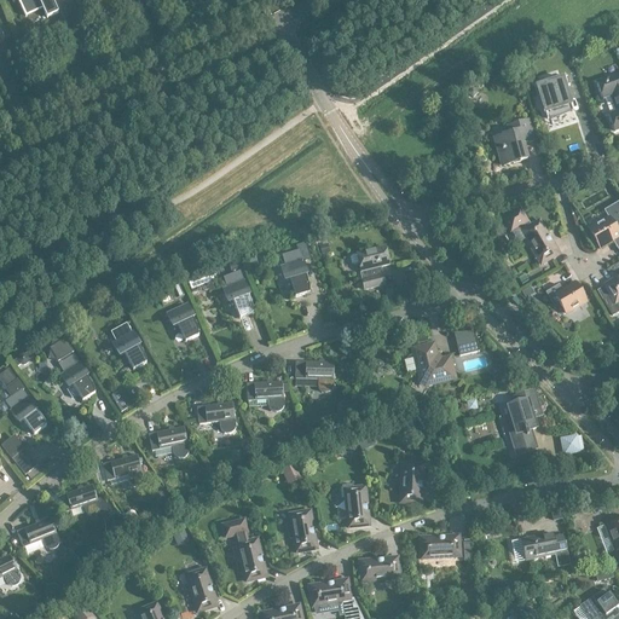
[(17,0),(25,17),(27,17),(25,13),(41,6),(45,13),(47,18),(58,13),(52,0),(17,0)]
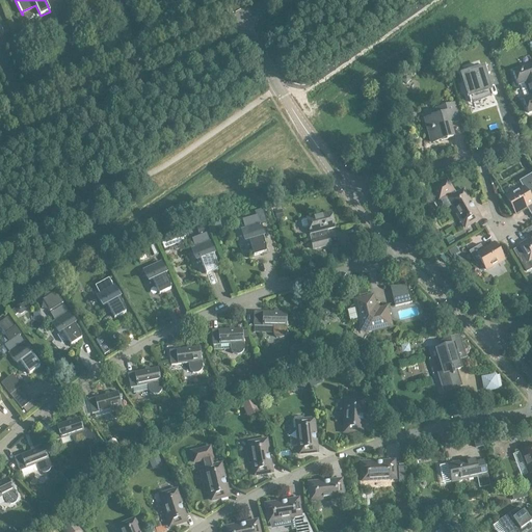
[(531,64),(513,72),(519,85),(525,83),(528,90),(531,88),(531,64)]
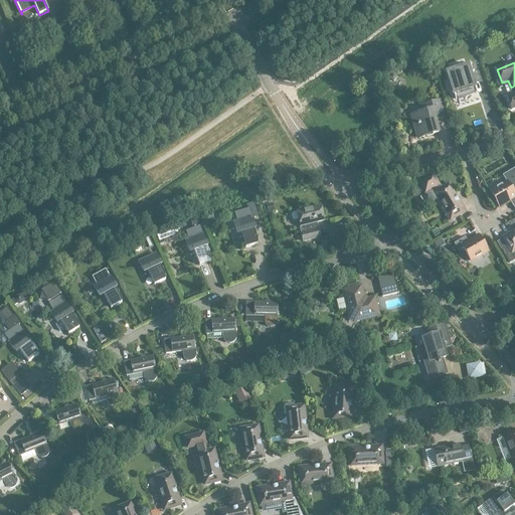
[(472,64),(447,72),(453,91),(452,92),(453,95),(454,95),(456,100),(456,98),(476,92),(476,93),(477,93),(471,73),(474,71),(472,64)]
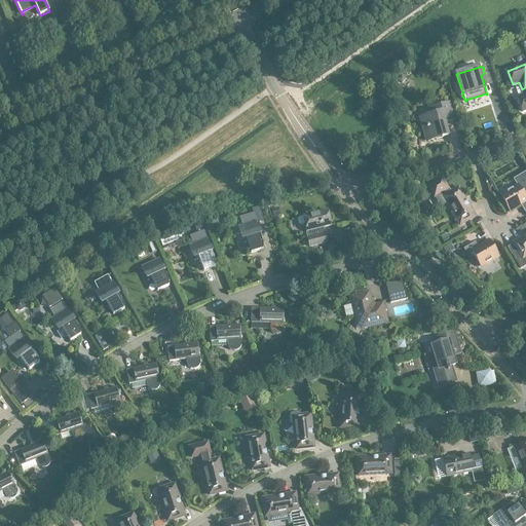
[(434,114),(423,117),(420,118),(426,141),(442,137),(442,138),(448,136),(445,122),(453,120),(449,104),(431,108),(434,114)]
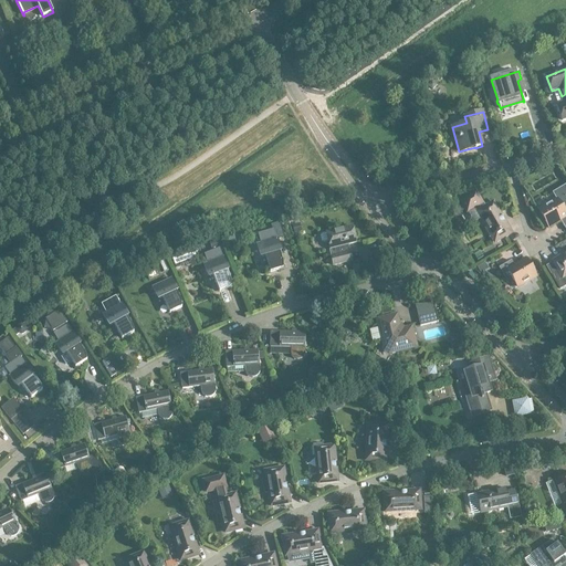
[(557,200),(538,211),(540,213),(540,216),(541,219),(544,220),(548,228),(561,220),(565,230),(565,185),(553,194),(557,200)]
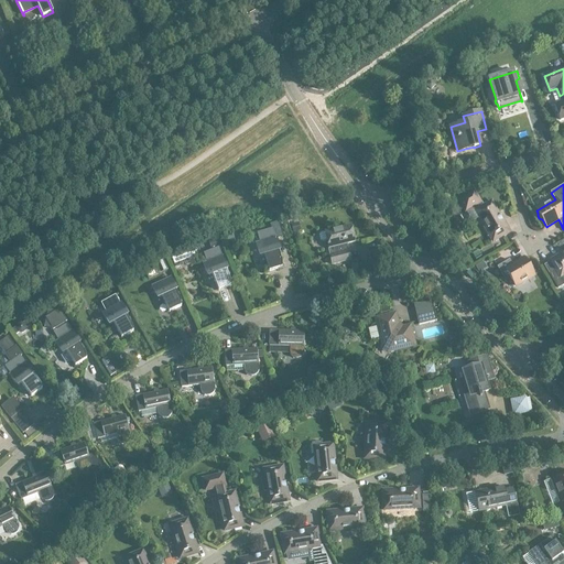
[(474,192),(459,201),(466,212),(474,207),(484,224),(483,226),(484,227),(485,228),(487,229),(494,241),(509,232),(491,202),(483,207),(474,192)]
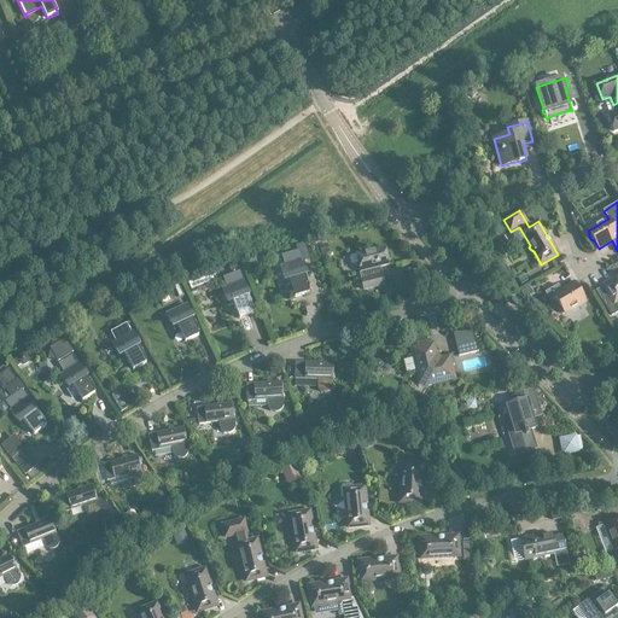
[(384,248),(356,255),(351,256),(350,258),(351,263),(354,264),(359,263),(361,272),(360,272),(362,280),(361,280),(363,291),(383,286),(379,268),(389,266),(384,248)]
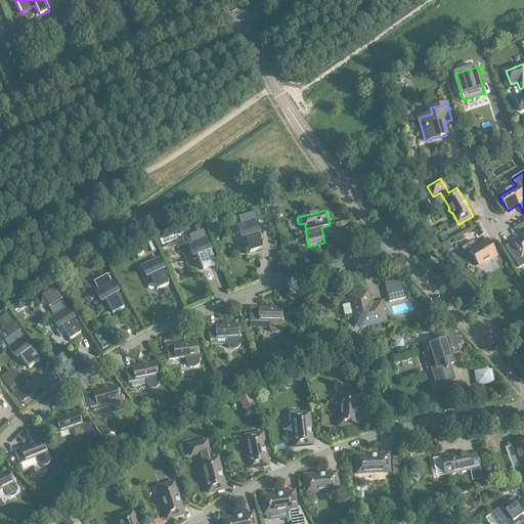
[(246,237),(250,253),(262,249),(262,245),(259,233),(260,233),(257,221),(255,222),(253,213),(239,217),(239,218),(242,217),(244,225),(237,227),(238,227),(239,233),(243,238),(246,237)]
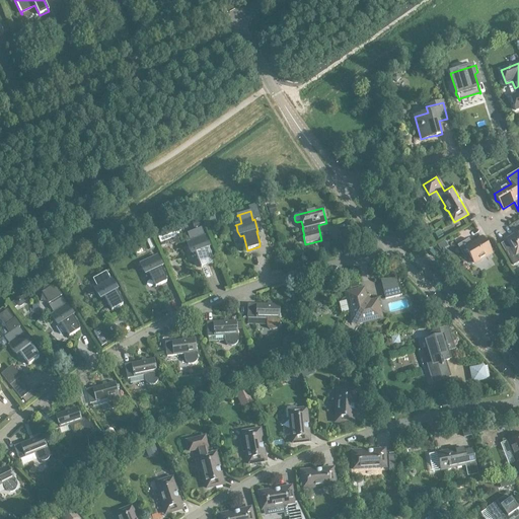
[(214,218),(208,220),(210,227),(216,225),(214,218)]
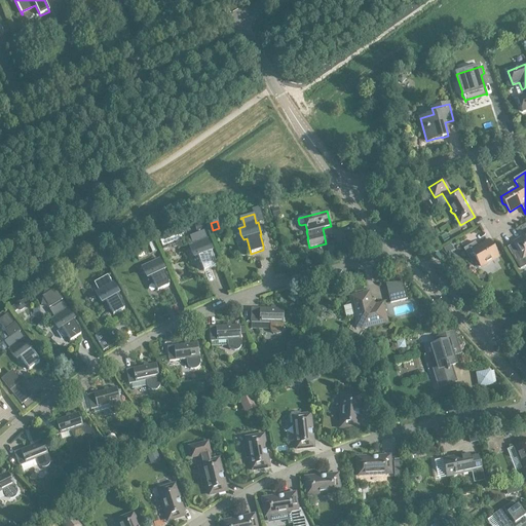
[(203,222),(194,226),(196,232),(207,229),(203,222)]
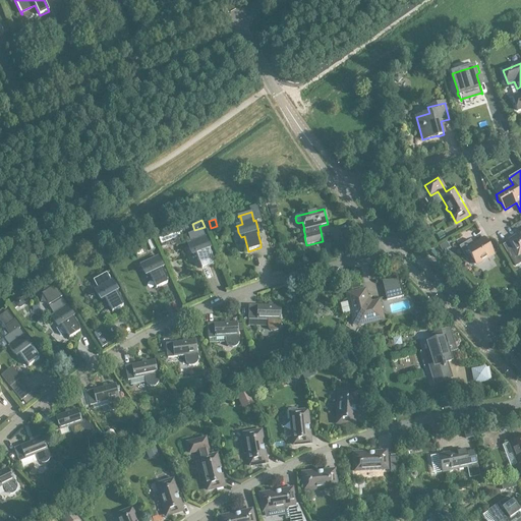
[(427,225),(421,229),(425,235),(430,231),(427,225)]
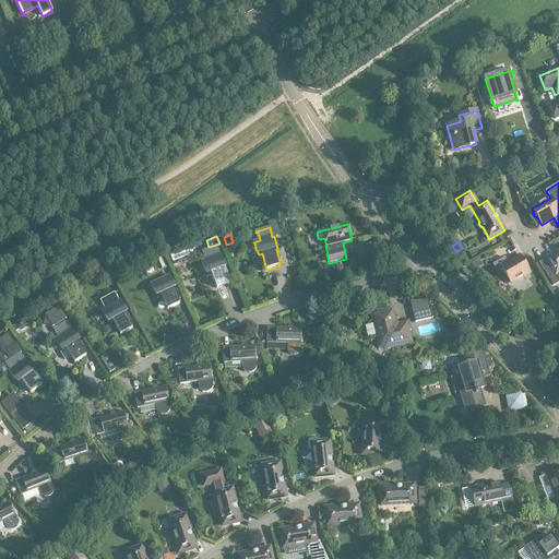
[(216,247),(202,252),(203,252),(204,252),(206,256),(204,256),(205,261),(201,262),(202,263),(204,269),(207,274),(211,273),(216,288),(229,284),(228,280),(224,268),(226,266),(221,254),(219,256),(216,247)]
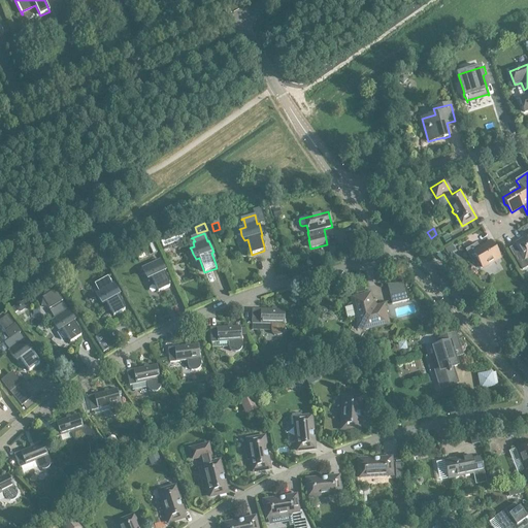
[(180,235),(161,242),(163,249),(183,241),(180,235)]
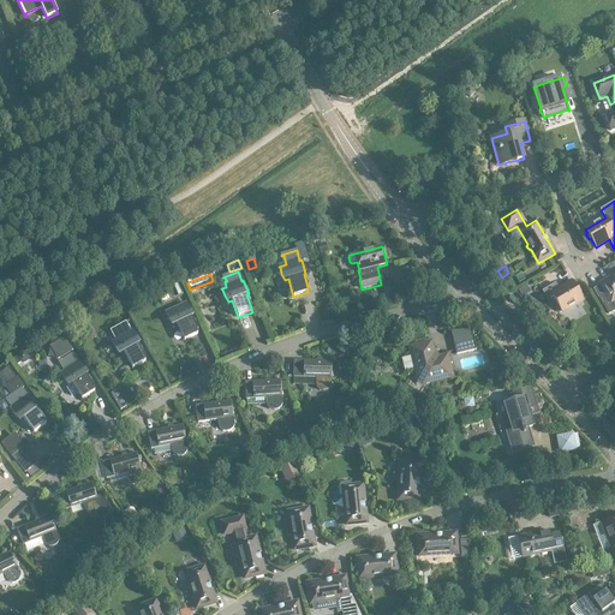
[(614,276),(601,285),(610,302),(614,299),(614,276)]
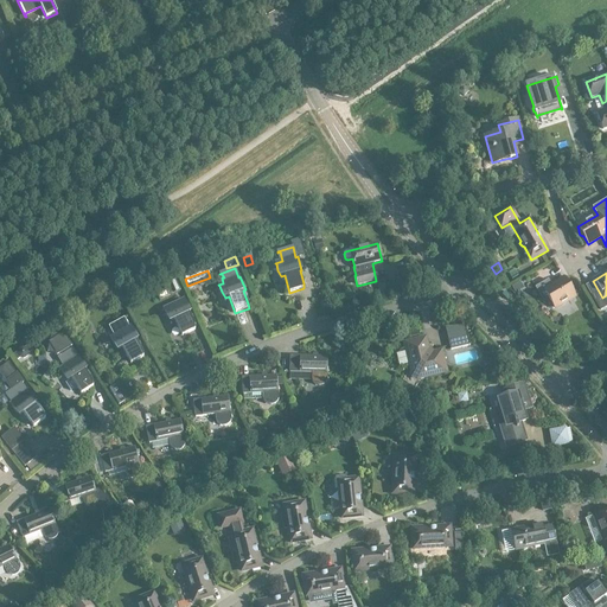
[(569,287),(564,279),(551,286),(548,280),(535,288),(542,299),(548,295),(555,308),(575,296),(573,294),(574,291),(572,288),(569,287)]
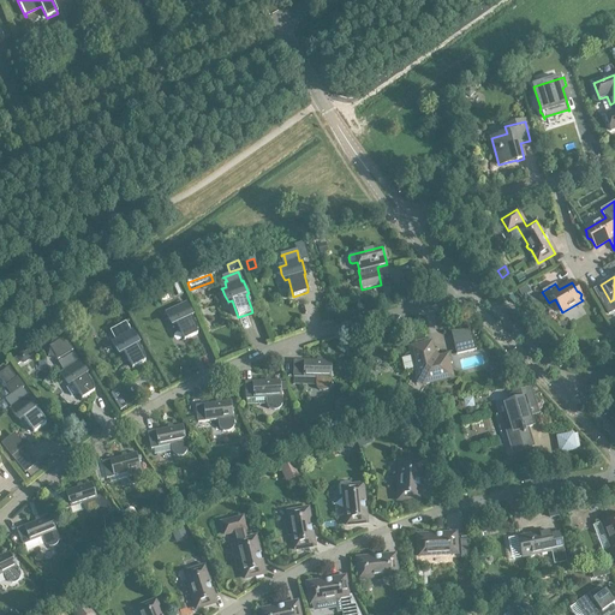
[(526,287),(519,292),(523,299),(531,294),(526,287)]
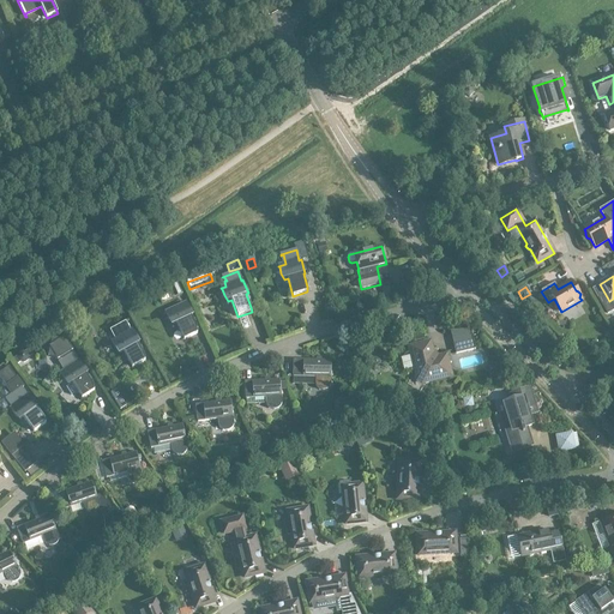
[(176,323),(184,339),(198,333),(197,329),(191,317),(192,315),(186,302),(166,312),(166,313),(169,319),(173,325),(176,323)]
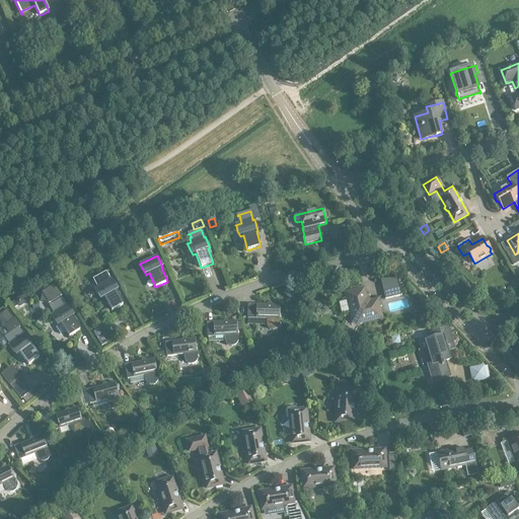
[(110,280),(106,273),(94,280),(98,287),(94,289),(95,290),(95,289),(97,295),(101,299),(104,297),(112,311),(123,305),(122,301),(117,291),(118,290),(112,280),(110,280)]
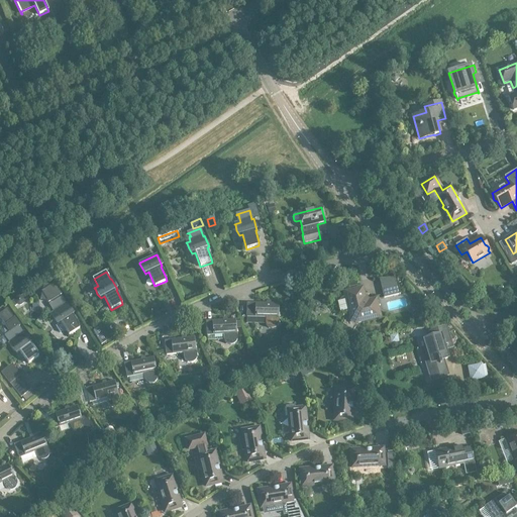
[(396,277),(379,279),(384,298),(401,294),(396,277)]
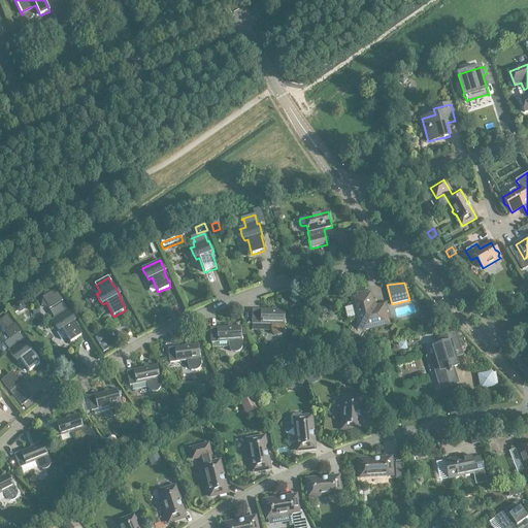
[(43,299),(42,305),(41,306),(48,307),(50,309),(52,308),(55,314),(53,315),(56,319),(52,322),(55,327),(60,331),(62,329),(70,343),(81,336),(80,332),(74,322),(75,322),(68,310),(67,311),(63,304),(62,302),(63,301),(56,290),(52,292),(45,291),(43,297),(42,298),(43,299)]
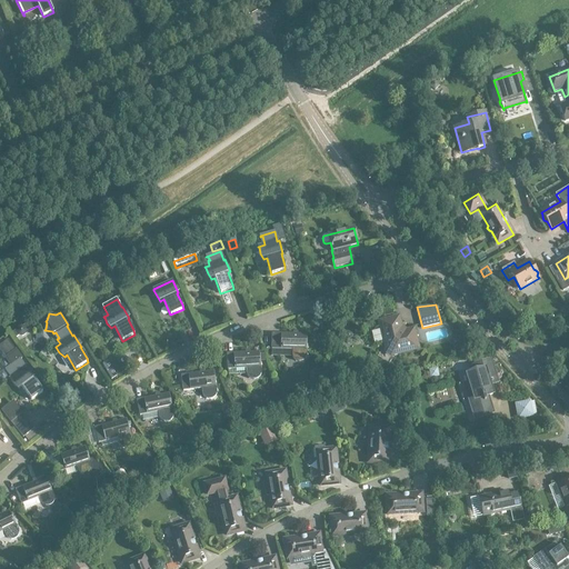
[(398,319),(380,322),(388,351),(392,355),(417,348),(437,343),(432,326),(422,328),(405,332),(403,335),(400,332),(401,331),(398,319)]
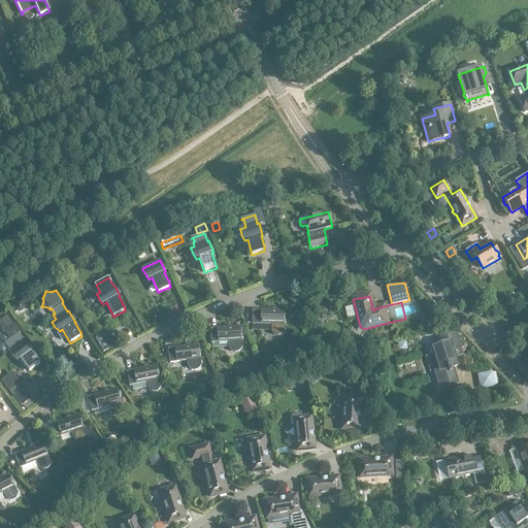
[(329,298),(317,301),(319,309),(331,306),(329,298)]
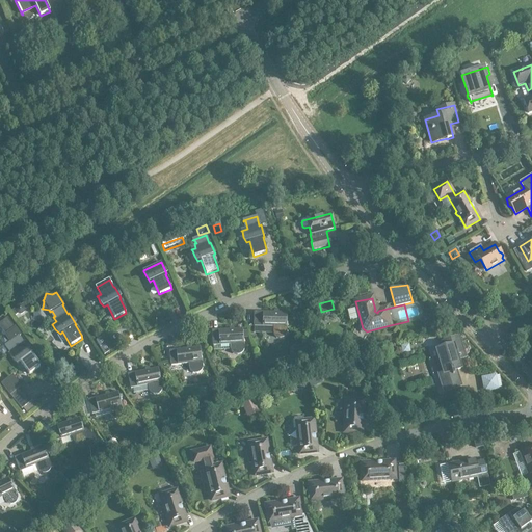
[(15,309),(10,311),(14,316),(18,314),(21,315),(25,312),(26,309),(29,307),(26,301),(22,303),(19,302),(16,306),(15,309)]
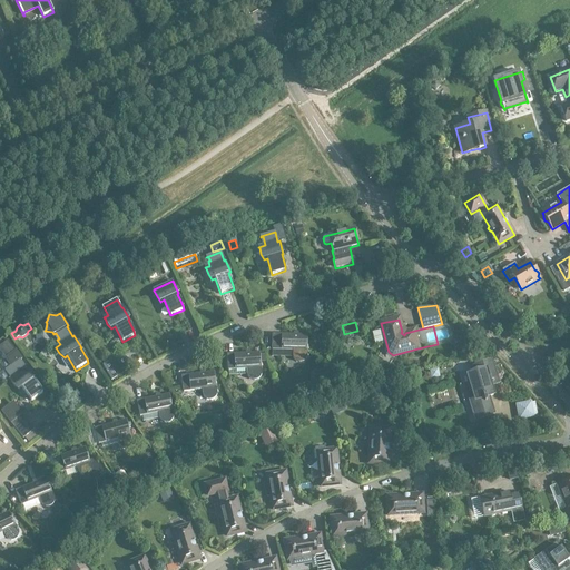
[(307,356),(308,335),(272,334),(272,351),(293,351),(293,356),(293,357),(294,360),(294,361),(295,362),(297,363),(298,363),(300,363),(301,363),(302,363),(304,362),(305,362),(306,361),(306,360),(306,359),(307,357),(307,356)]
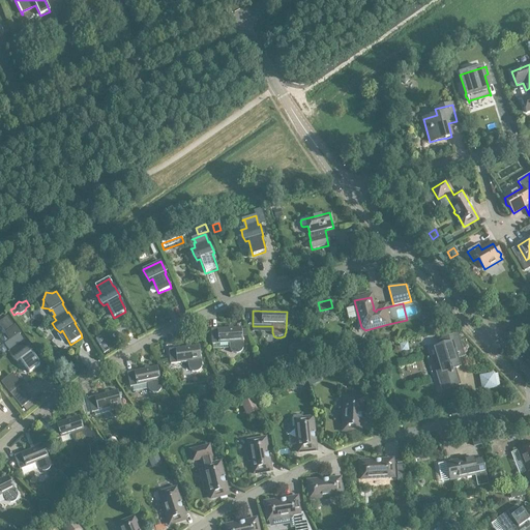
[(349,323),(357,322),(355,312),(347,313),(349,323)]
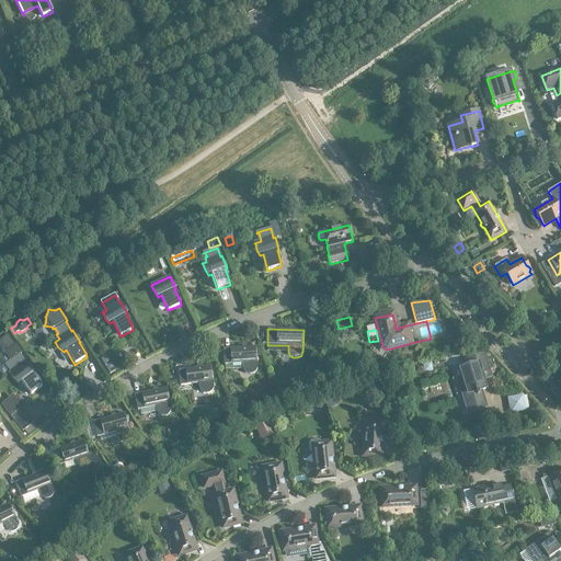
[(21,354),(7,335),(0,340),(0,343),(12,361),(6,365),(11,373),(10,374),(10,375),(13,379),(19,384),(21,381),(31,396),(42,387),(41,382),(33,373),(34,371),(26,362),(25,362),(20,355),(21,354)]
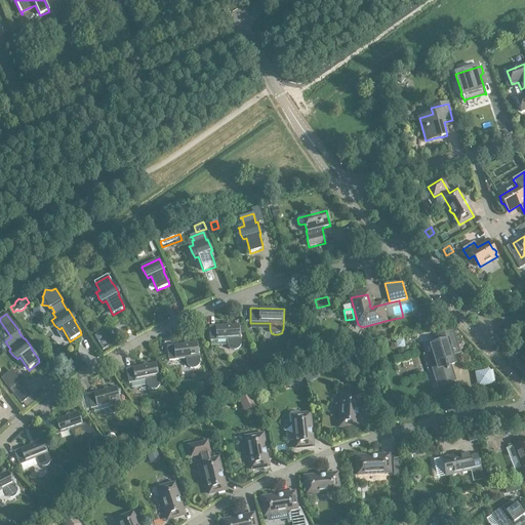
[(241,345),(241,344),(240,334),(240,327),(240,325),(209,326),(210,341),(227,340),(228,346),(228,347),(228,348),(229,348),(230,349),(230,350),(231,350),(233,351),(234,351),(235,351),(237,351),(238,350),(239,349),(240,348),(240,347),(241,346),(241,345)]
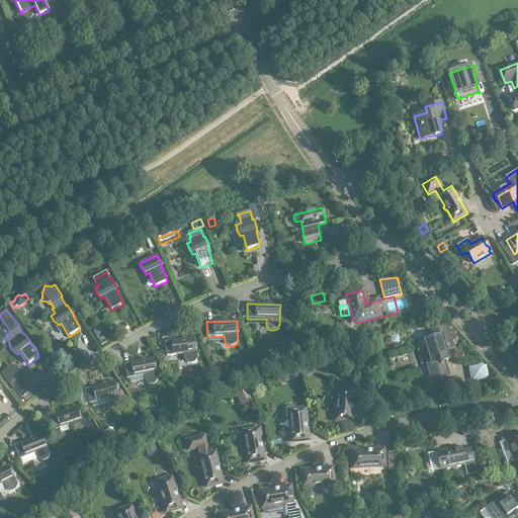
[(113,338),(105,324),(94,331),(102,345),(113,338)]
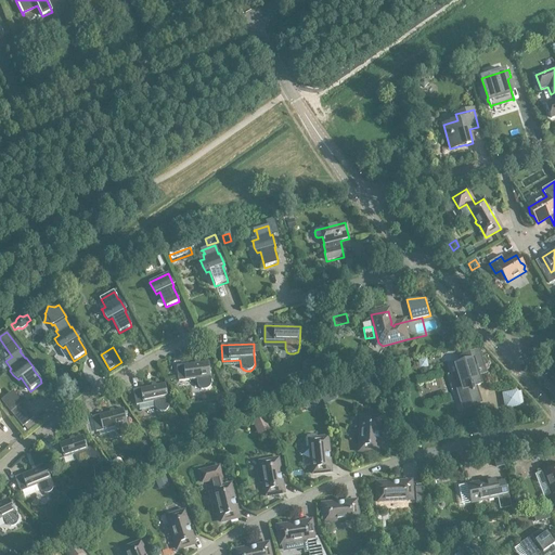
[(469,353),(462,357),(463,363),(456,365),(463,389),(459,390),(464,409),(480,403),(477,390),(474,390),(473,387),(480,385),(475,369),(482,365),(478,351),(469,353)]
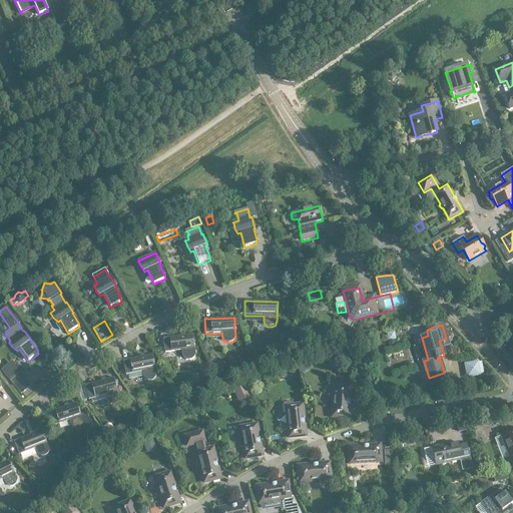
[(408,330),(409,338),(418,337),(417,328),(408,330)]
